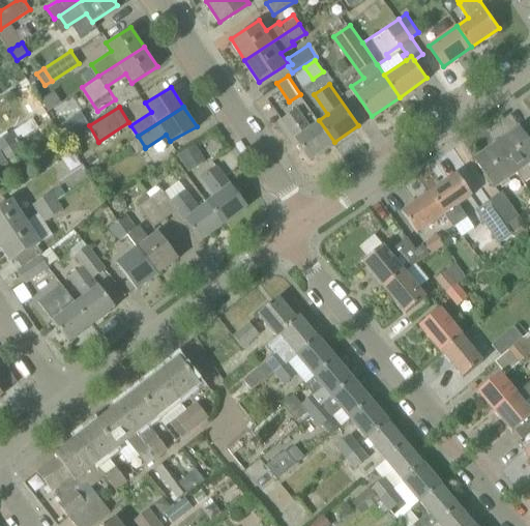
[(334,142),(319,120),(311,126),(297,107),(282,117),(311,158),(334,142)]
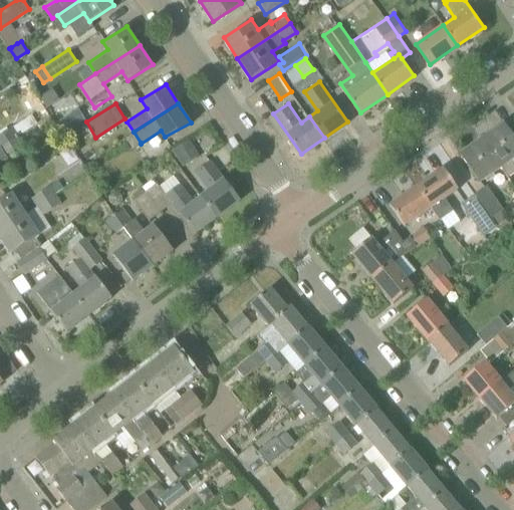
[(77,128),(69,114),(56,122),(64,136),(77,128)]
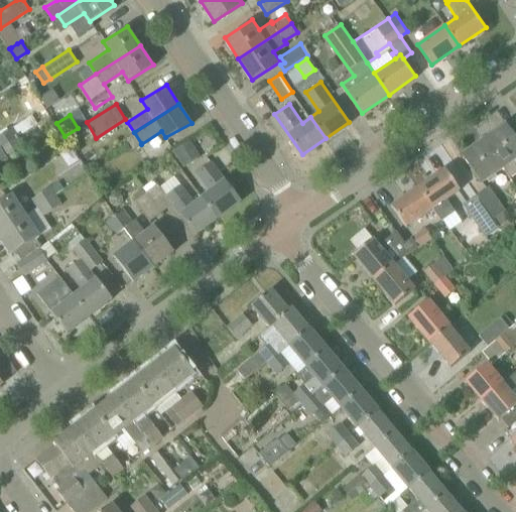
[(515,163),(513,159),(515,156),(515,138),(506,123),(485,138),(504,165),(510,175),(515,171),(515,163)]
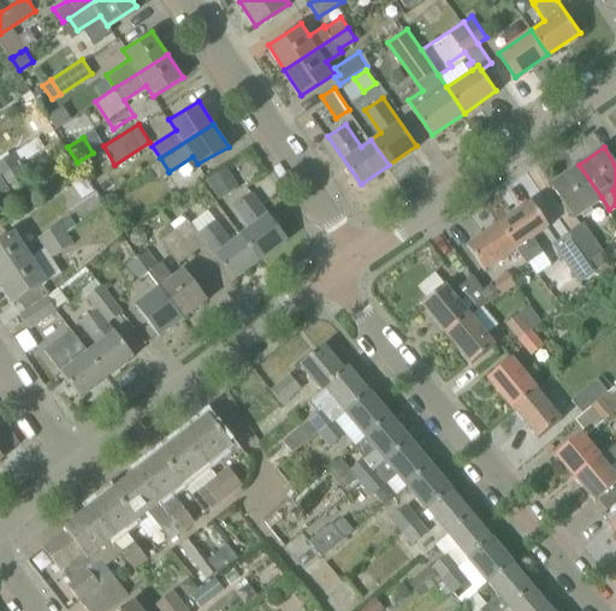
[(0,159),(0,173),(22,160),(15,150),(0,159)]
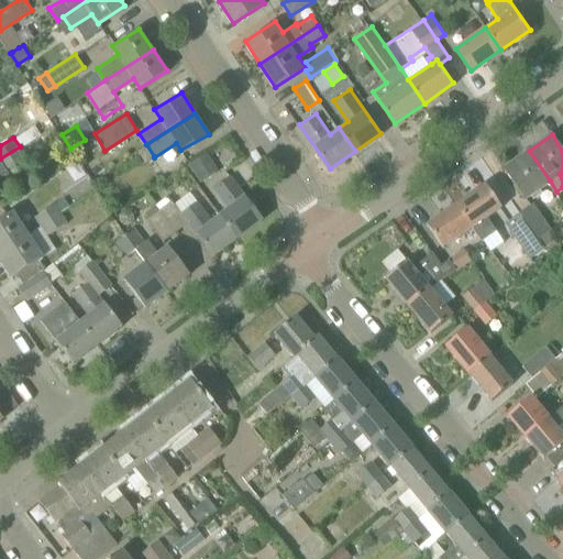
[(0,192),(1,192),(0,189),(0,175),(8,171),(7,168),(25,156),(20,146),(0,159),(0,192)]
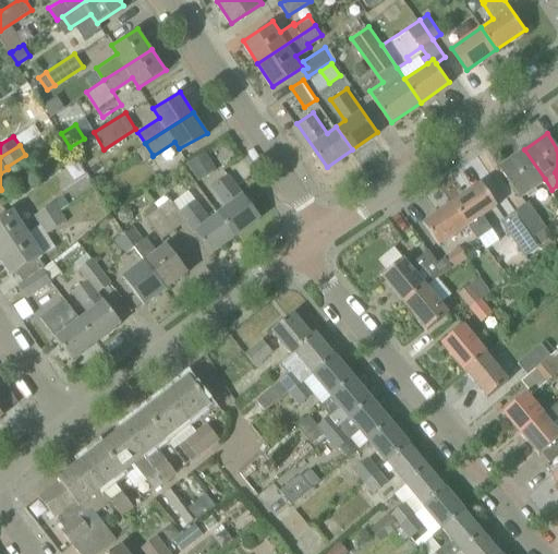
[(521,195),(538,183),(545,179),(524,149),(500,166),(521,195)]
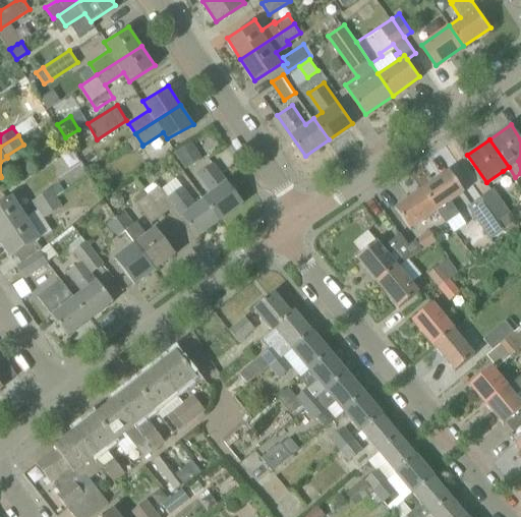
[(173,151),(184,166),(201,155),(190,140),(173,151)]
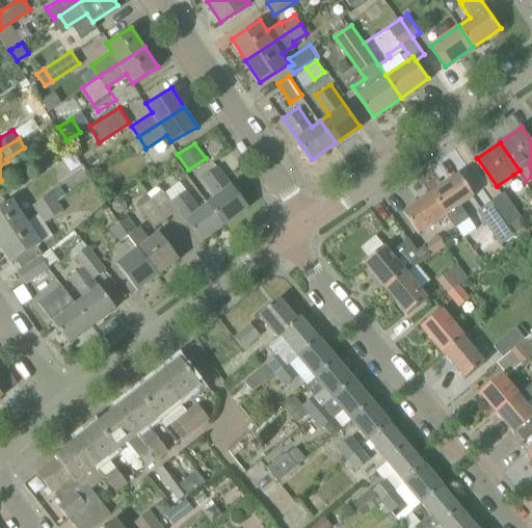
[(248,205),(217,164),(203,176),(217,196),(210,202),(225,222),(248,205)]
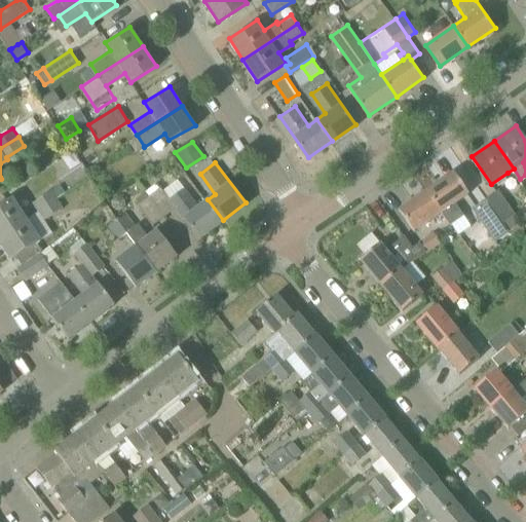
[(464,213),(455,200),(468,190),(454,170),(426,189),(441,211),(450,223),(464,213)]
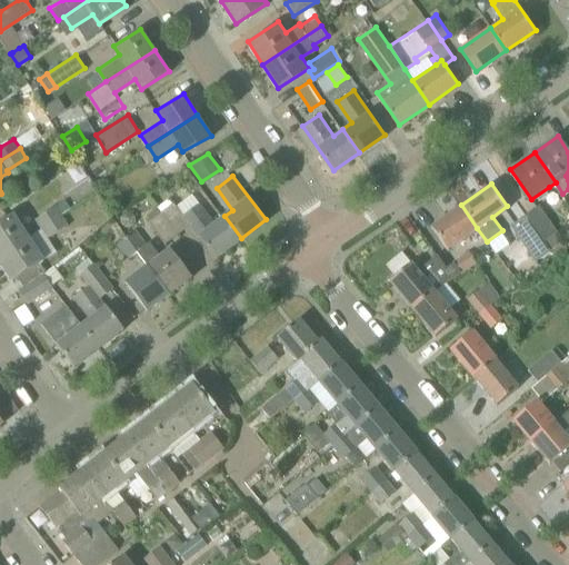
[(168,197),(157,206),(178,233),(190,224),(216,257),(241,238),(225,216),(216,224),(199,202),(183,215),(173,200),(171,201),(168,197)]
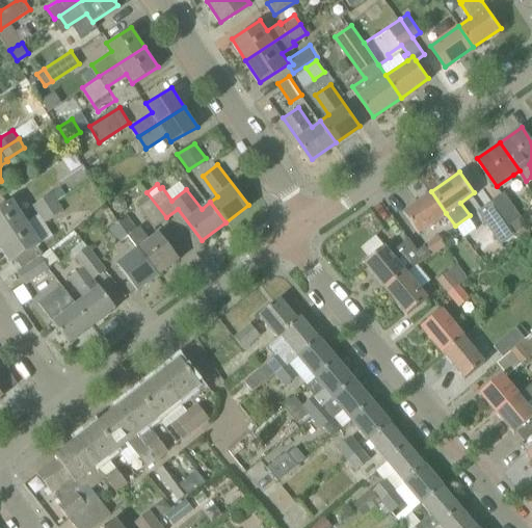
[(38,212),(58,200),(58,199),(65,193),(60,185),(32,204),(38,212)]
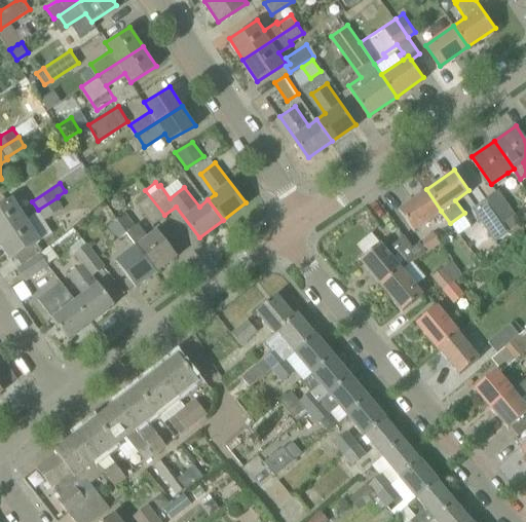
[(525,229),(525,228),(498,188),(486,196),(510,228),(509,229),(515,237),(525,229)]
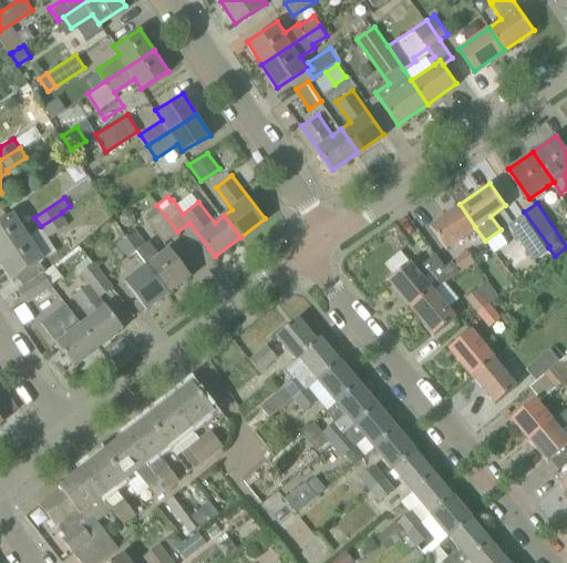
[(447,247),(475,227),(460,204),(430,224),(447,247)]
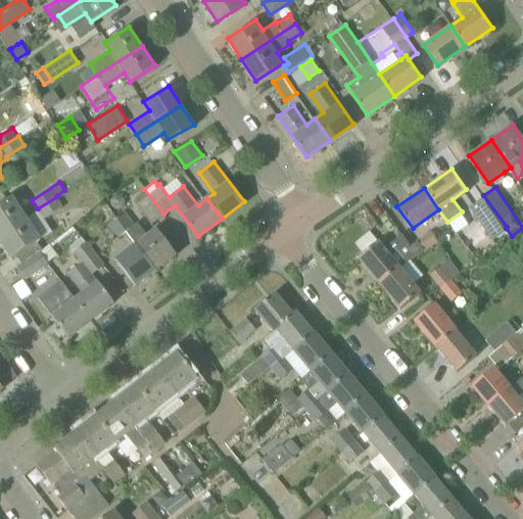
[(152,222),(163,214),(144,189),(134,196),(137,201),(152,222)]
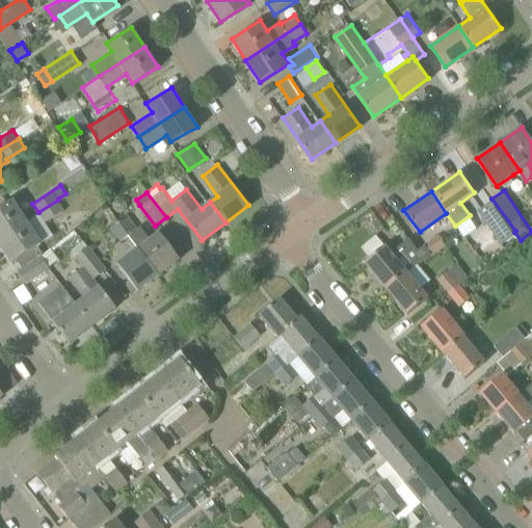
[(0,237),(26,220),(12,199),(0,206),(0,237)]
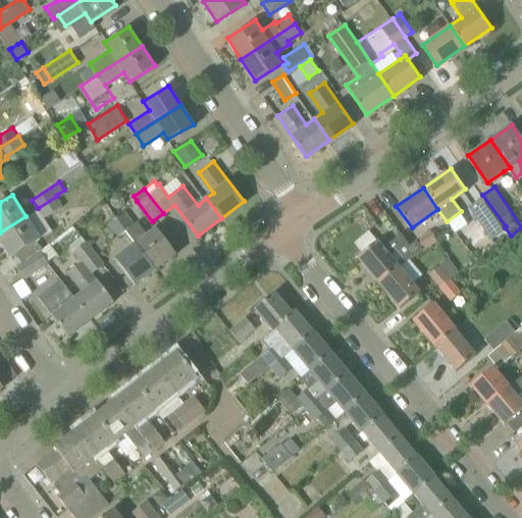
[(506,226),(482,195),(468,204),(490,238),(505,227),(506,226)]
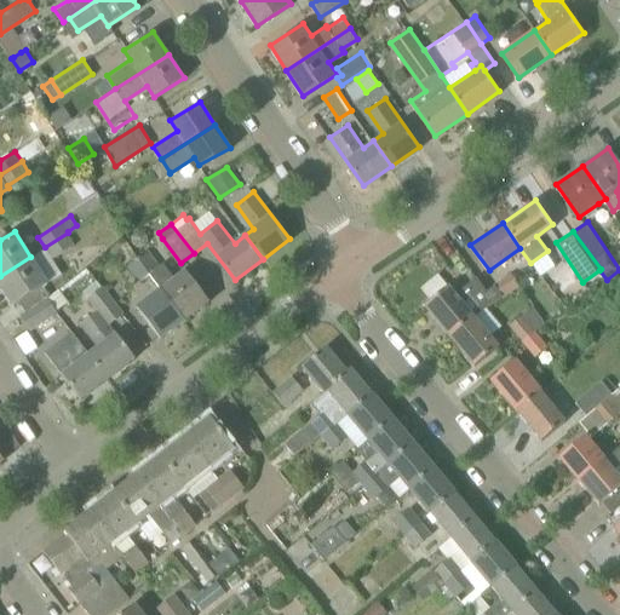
[(52,258),(75,242),(68,233),(45,247),(52,258)]
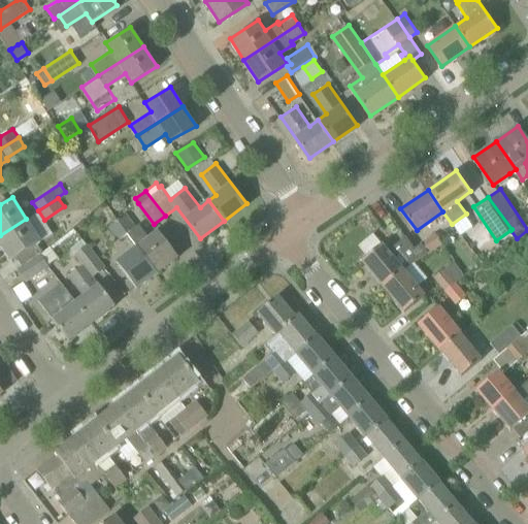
[(178,255),(167,240),(158,229),(149,236),(138,223),(135,225),(126,211),(117,219),(127,232),(137,244),(158,270),(178,255)]
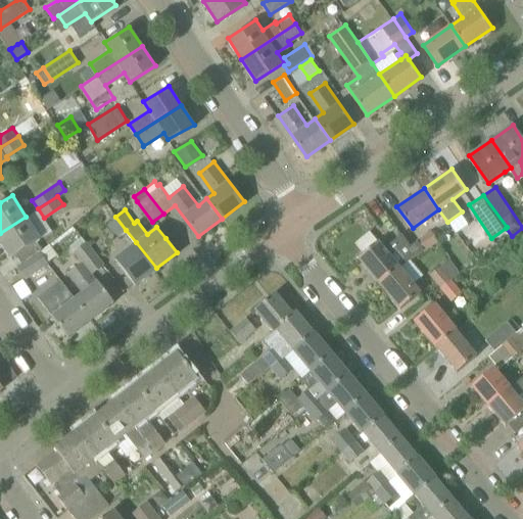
[(26,217),(0,233),(0,237),(12,256),(16,253),(21,262),(39,250),(41,249),(42,248),(43,248),(42,247),(37,239),(40,238),(26,217)]
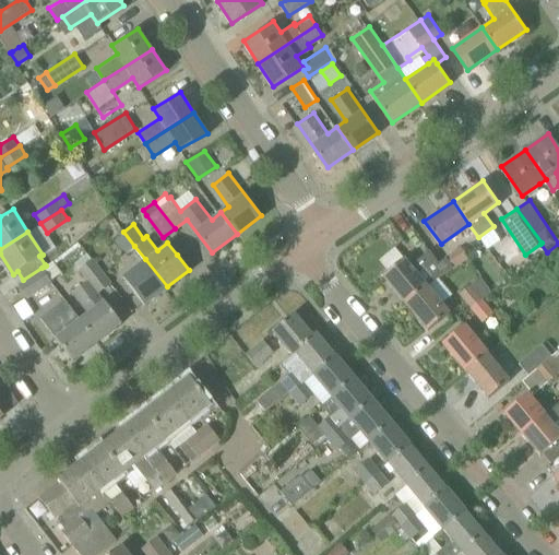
[(126,252),(134,246),(123,232),(115,238),(126,252)]
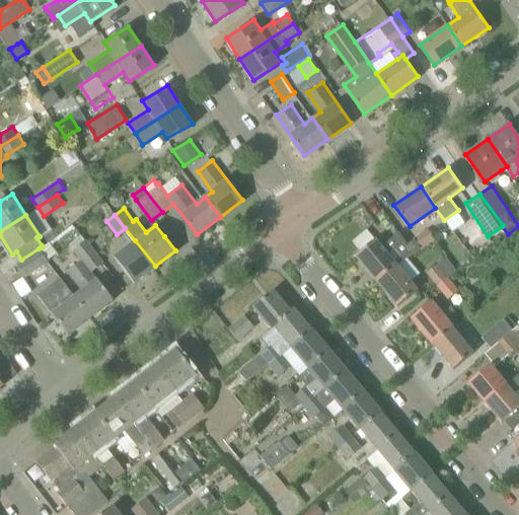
[(420,246),(421,248),(435,237),(427,226),(413,236),(414,237),(420,246)]
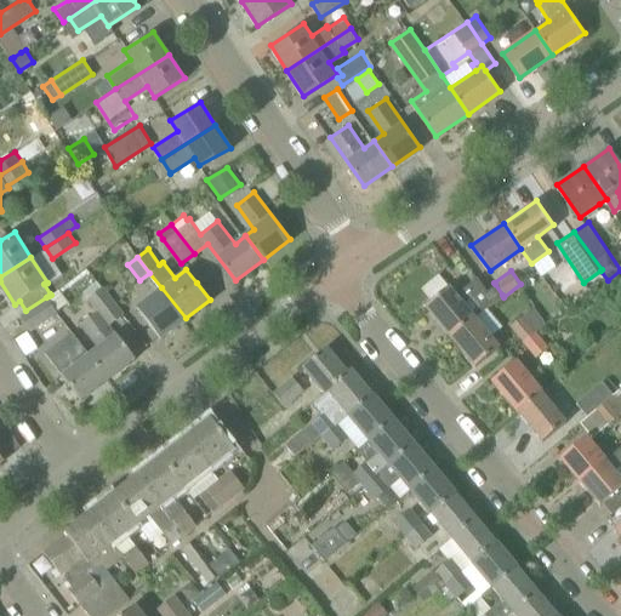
[(502,295),(495,284),(488,289),(477,275),(455,292),(449,285),(425,304),(450,335),(473,315),(474,317),(474,315),(502,295)]
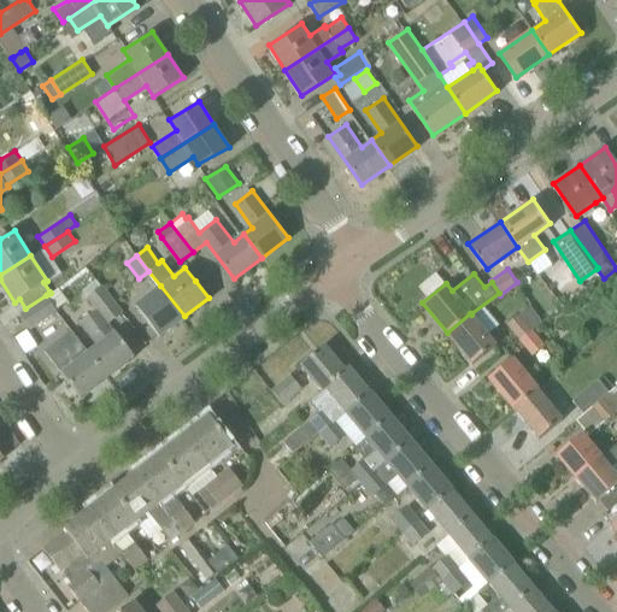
[(95,307),(80,321),(98,345),(89,351),(107,375),(134,354),(109,321),(121,311),(122,311),(107,292),(101,283),(100,283),(87,294),(86,295),(95,307)]
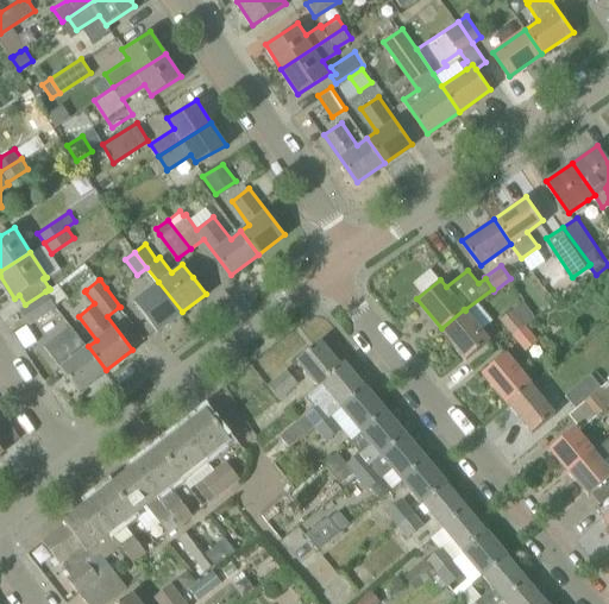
[(182,312),(158,282),(135,300),(158,331),(182,312)]
